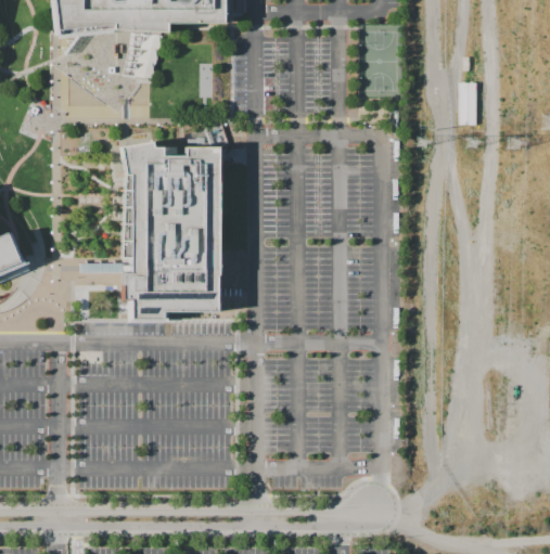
[(226,0),(226,23),(174,23),(174,26),(174,28),(174,30),(170,30),(162,30),(141,29),(119,29),(78,31),(62,33),(58,0),(226,0)]
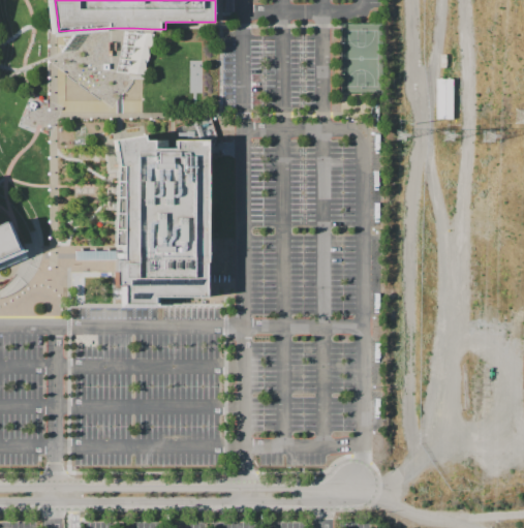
[(239,0),(239,11),(228,10),(228,0),(239,0)]
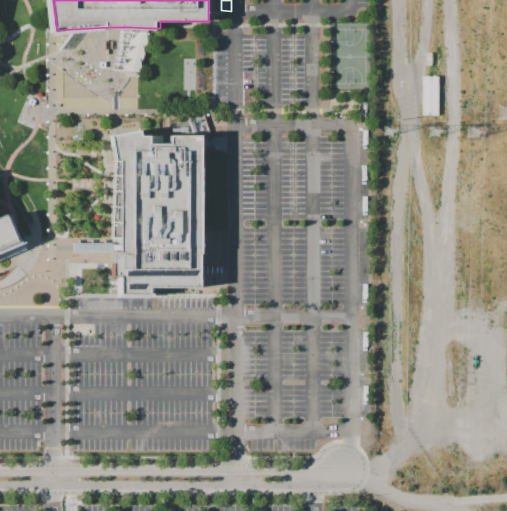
[(113,135),(118,160),(118,166),(117,174),(117,179),(117,188),(115,236),(115,237),(123,237),(123,246),(123,253),(116,253),(116,262),(116,277),(122,277),(122,279),(122,292),(153,292),(153,288),(200,288),(202,288),(202,268),(202,260),(204,260),(204,135),(173,135),(173,143),(171,143),(152,143),(152,135),(143,135),(143,130),(113,135)]
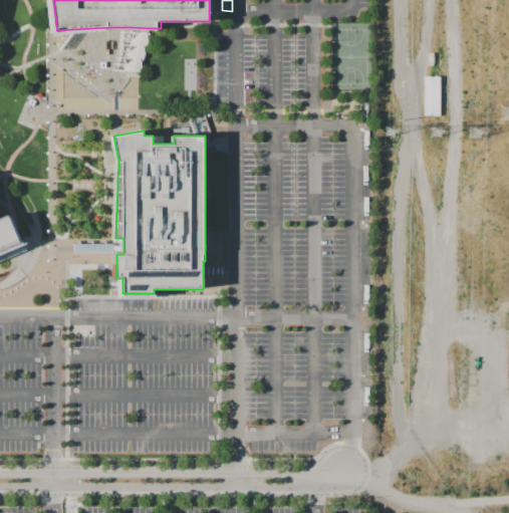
[(0,250),(21,241),(19,236),(10,214),(0,218),(0,250)]
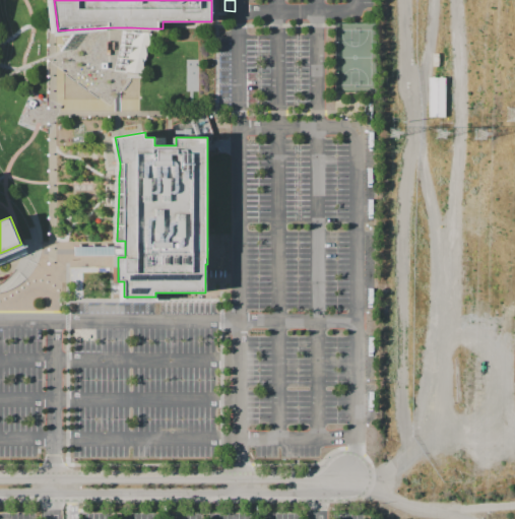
[(0,264),(30,252),(26,242),(21,244),(0,253),(0,264)]
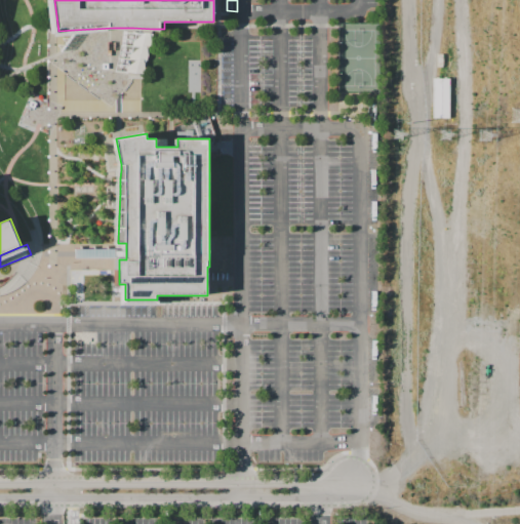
[(79,248),(119,248),(119,256),(80,256),(79,248)]
